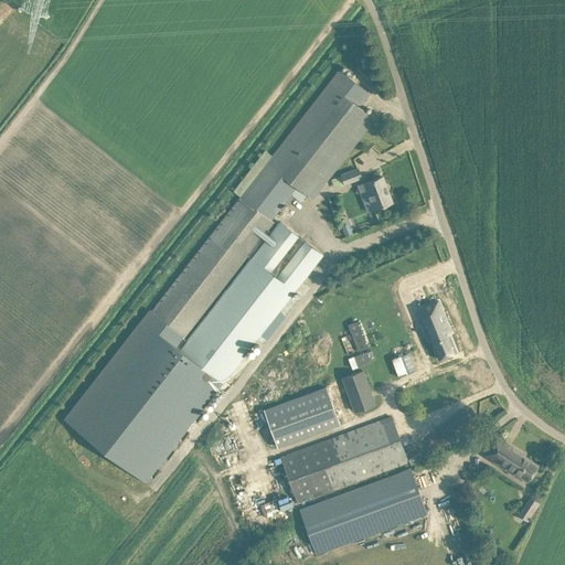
[(270,231),(265,227),(290,193),(300,202),(307,194),(312,199),(375,117),(360,105),(369,94),(339,71),(273,156),(265,149),(233,190),(241,196),(152,311),(149,309),(64,419),(146,482),(322,254),(279,221),(270,231)]
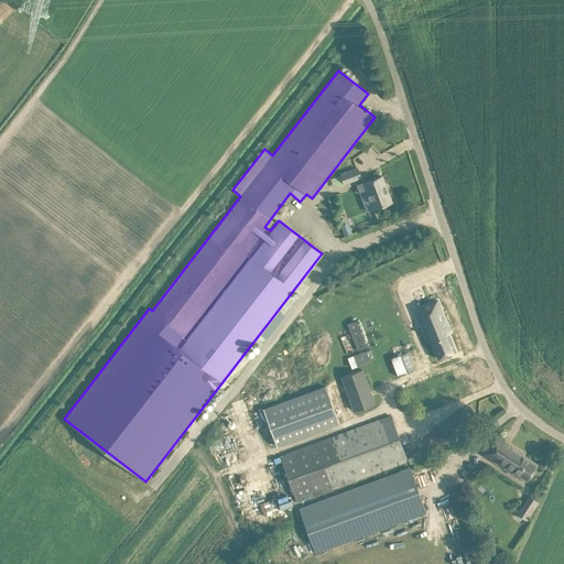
[(357,169),(340,174),(344,183),(360,176),(357,169)]
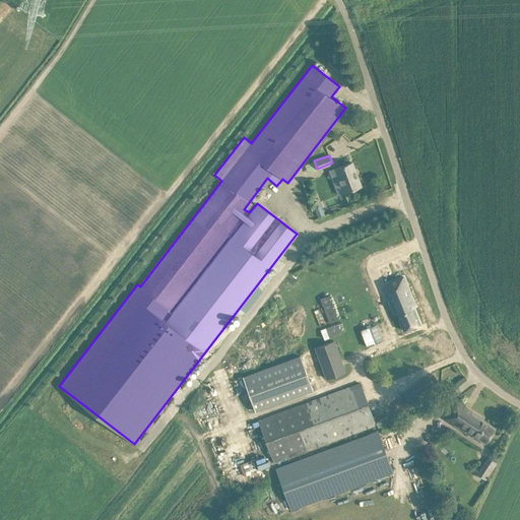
[(352,163),(342,166),(333,169),(336,177),(339,176),(344,191),(351,189),(361,186),(352,163)]
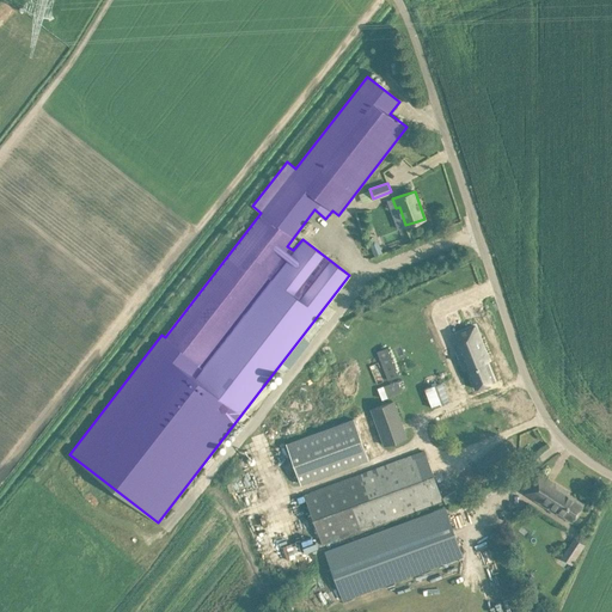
[(379,245),(371,249),(374,255),(381,252),(379,245)]
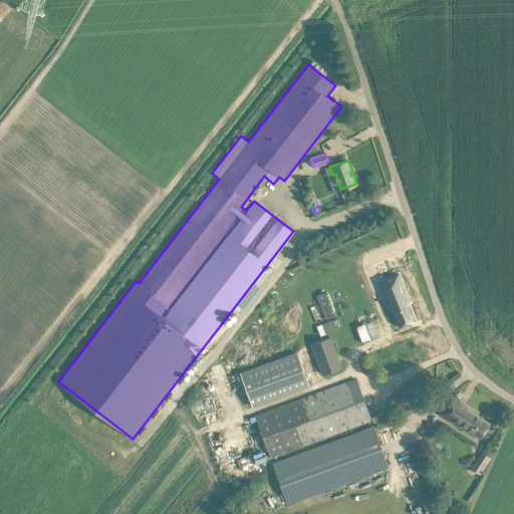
[(397,272),(377,279),(381,289),(378,290),(386,309),(389,308),(395,325),(412,318),(406,302),(408,302),(397,272)]
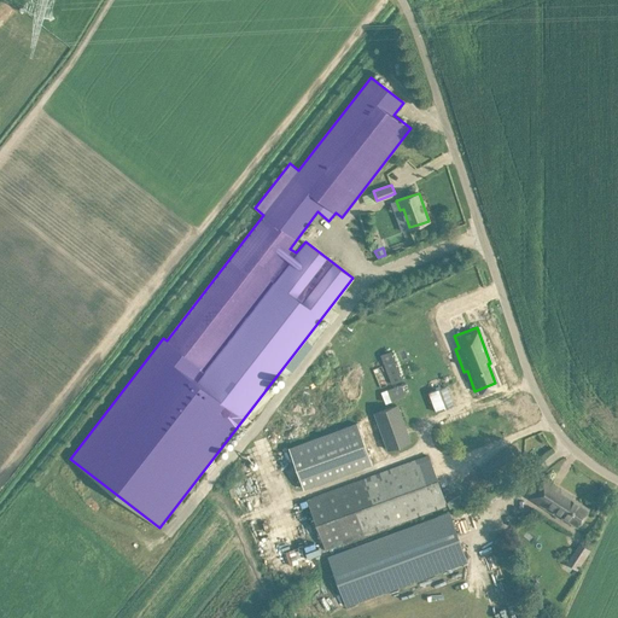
[(380,354),(391,384),(402,380),(391,350),(380,354)]
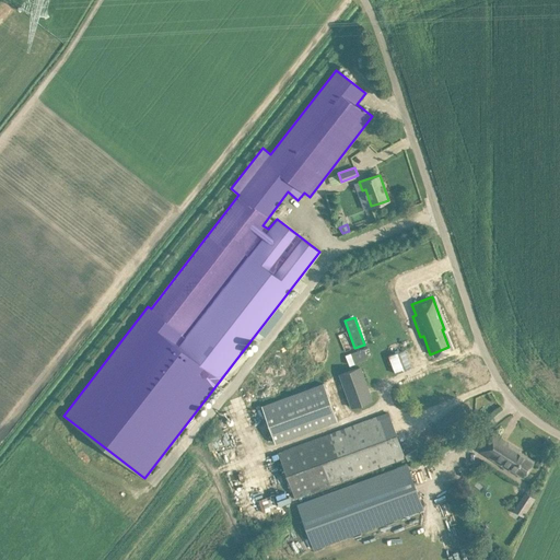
[(348,353),(352,363),(368,358),(363,347),(348,353)]
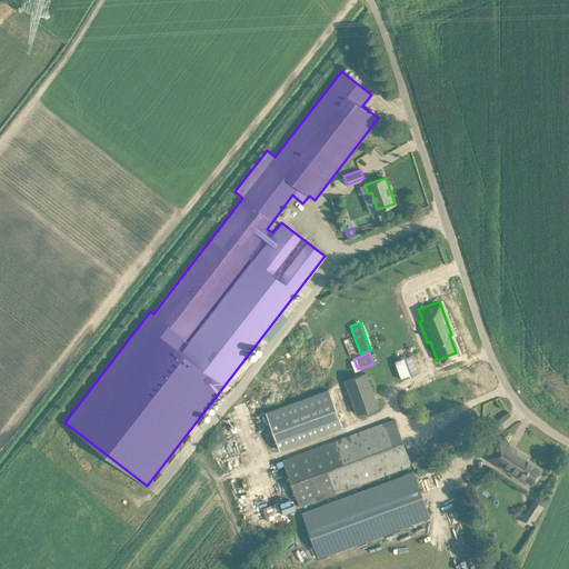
[(410,355),(395,361),(402,379),(417,372),(410,355)]
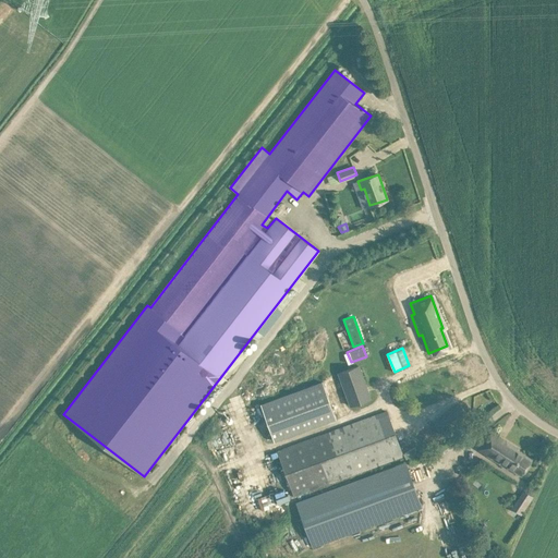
[(359,364),(338,372),(349,405),(372,398),(359,364)]
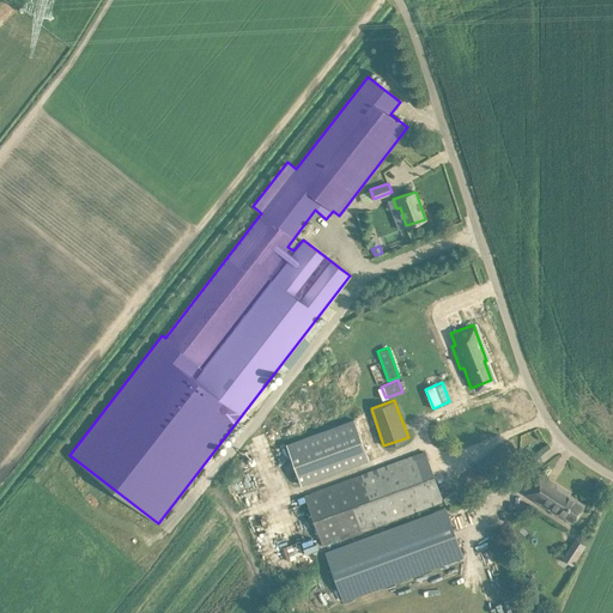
[(354,418),(286,443),(302,485),(370,460),(354,418)]
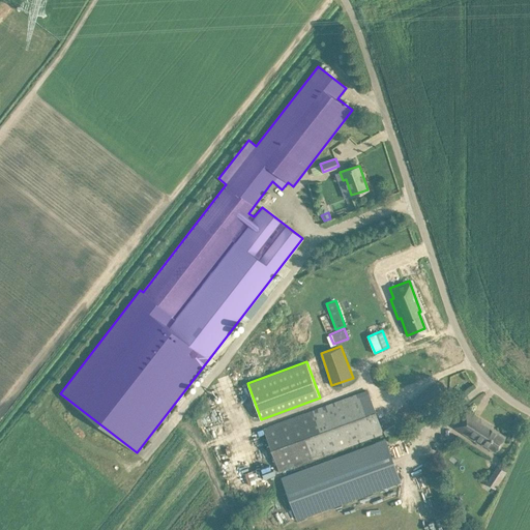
[(420,398),(413,403),(419,411),(443,393),(436,384),(419,396),(420,398)]
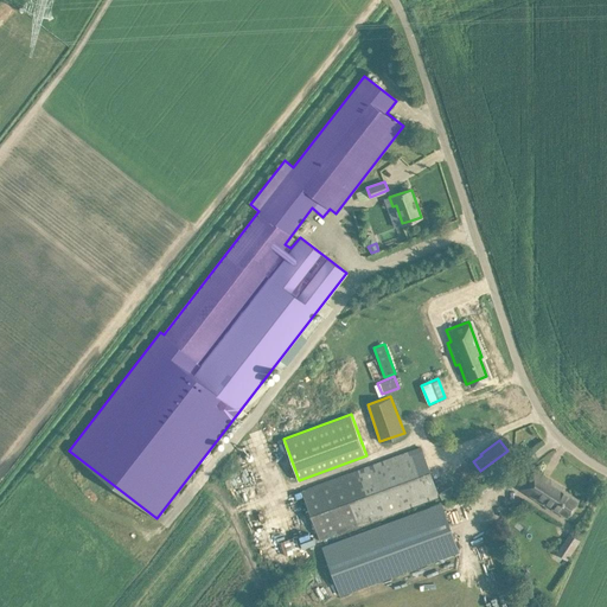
[(420,447),(301,491),(319,538),(438,496),(420,447)]
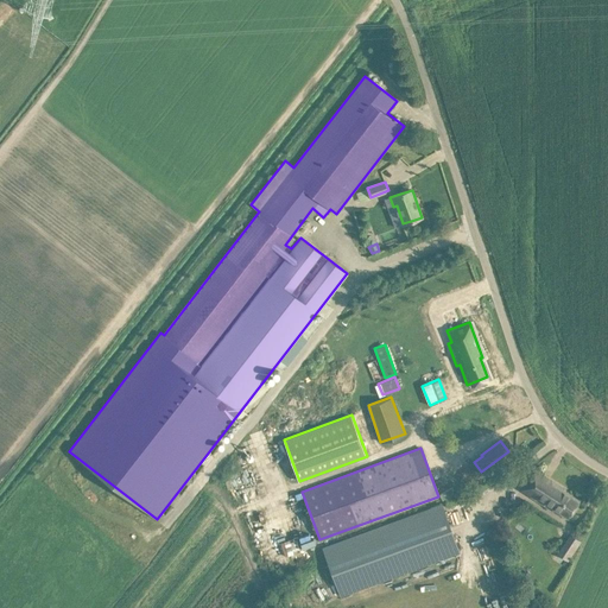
[(534,469),(527,479),(520,489),(543,502),(543,501),(569,518),(574,511),(580,500),(563,489),(564,488),(534,469)]
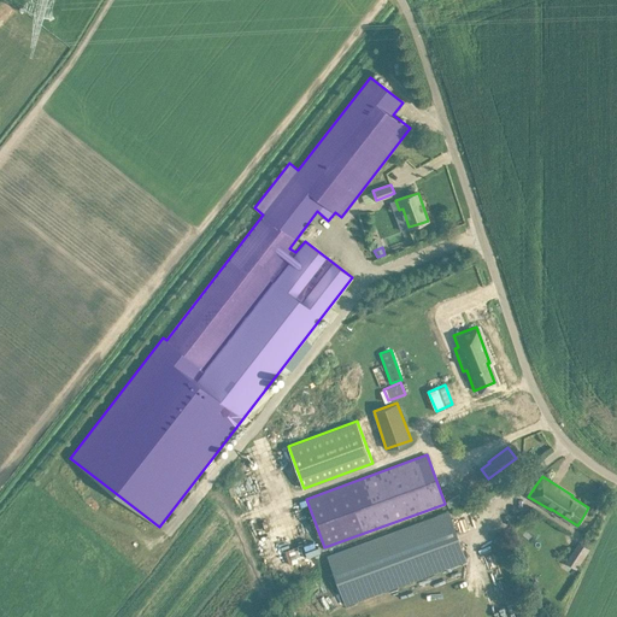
[(448,511),(328,556),(345,605),(466,560),(448,511)]
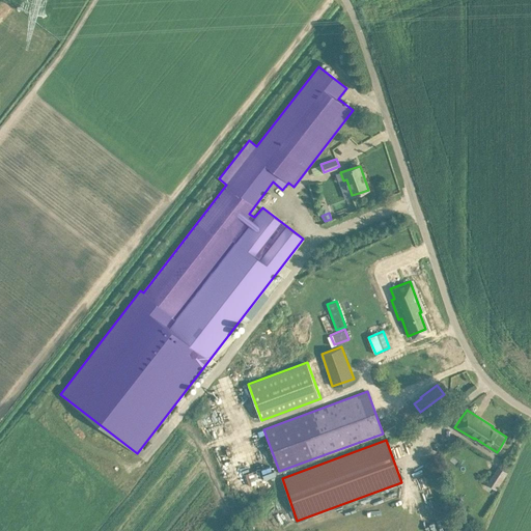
[(240,483),(228,447),(217,450),(228,487),(240,483)]
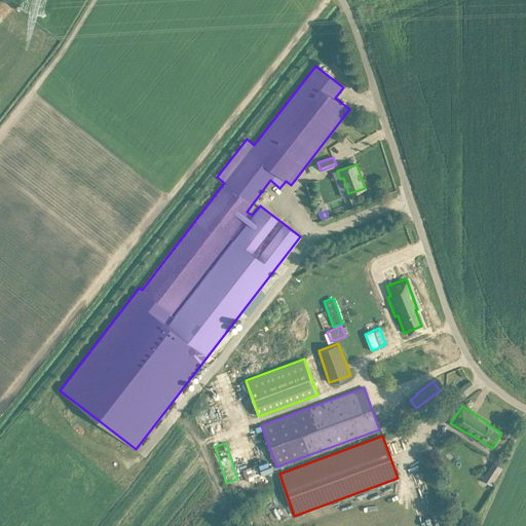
[(257,443),(250,446),(256,462),(243,467),(250,482),(261,478),(259,472),(267,468),(257,443)]
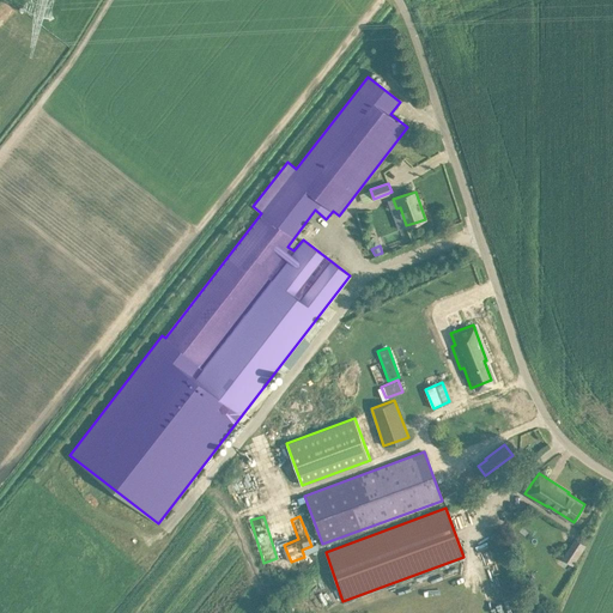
[(562,558),(574,565),(586,544),(574,538),(562,558)]
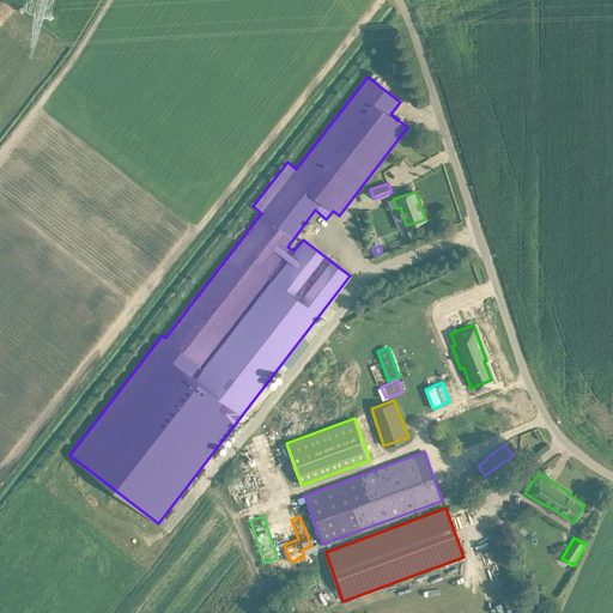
[(558,592),(568,572),(560,569),(551,588),(558,592)]
